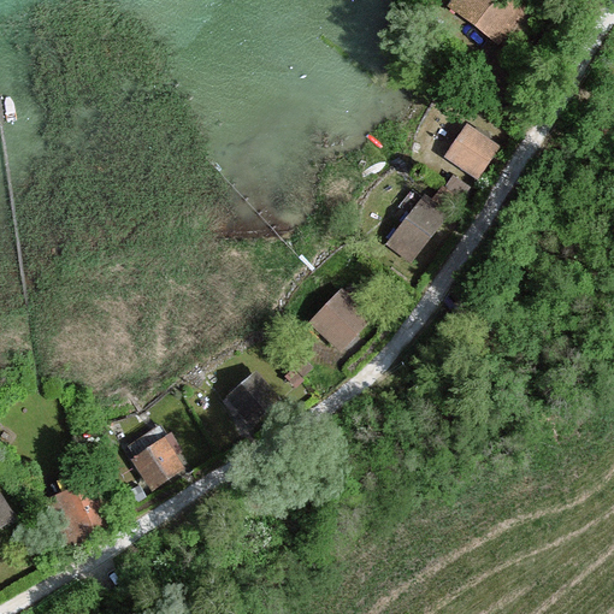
[(509,49),(541,0),(468,0),(458,16),(509,49)]
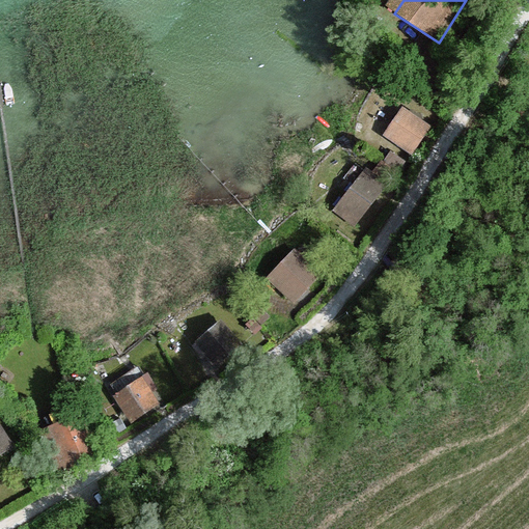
[(381,133),(409,152),(426,128),(399,108),(381,133)]
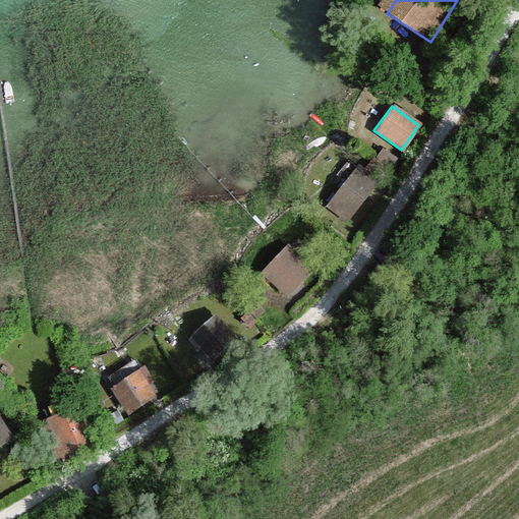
[(328,206),(350,221),(377,182),(355,167),(328,206)]
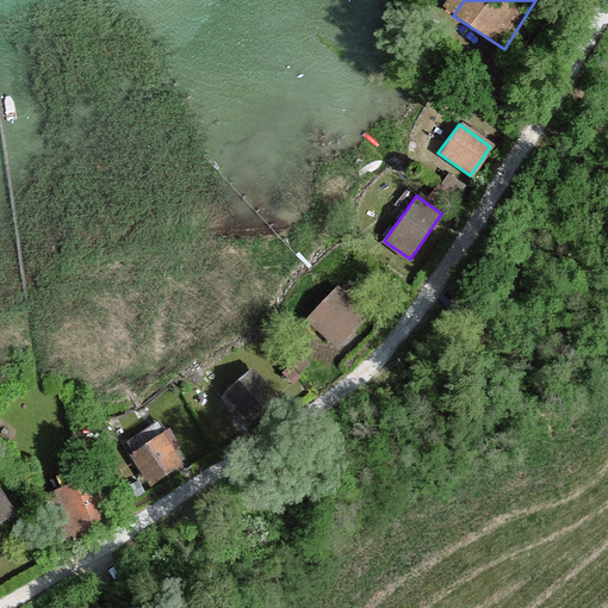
[(301,322),(332,351),(361,320),(332,291),(301,322)]
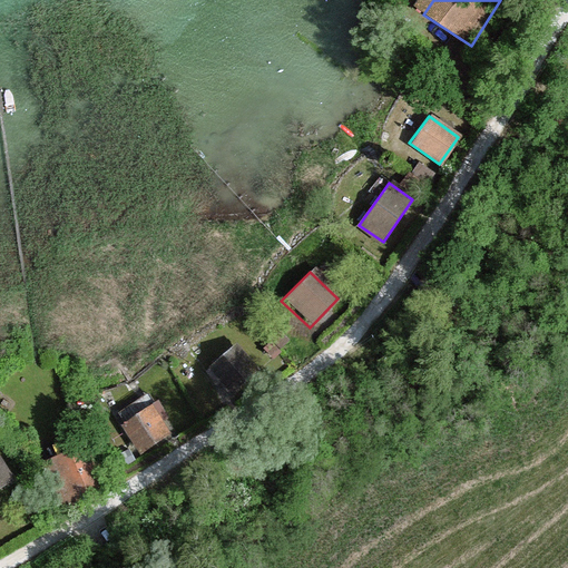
[(211,368),(227,390),(254,370),(236,348),(211,368)]
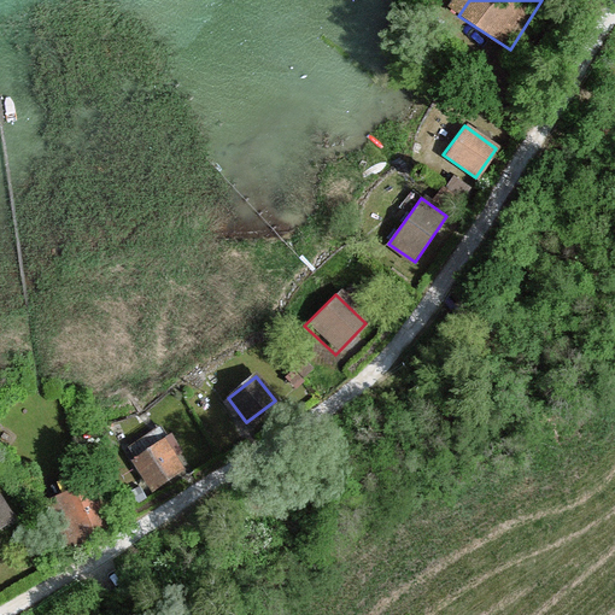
[(121,464),(141,496),(182,470),(163,439),(121,464)]
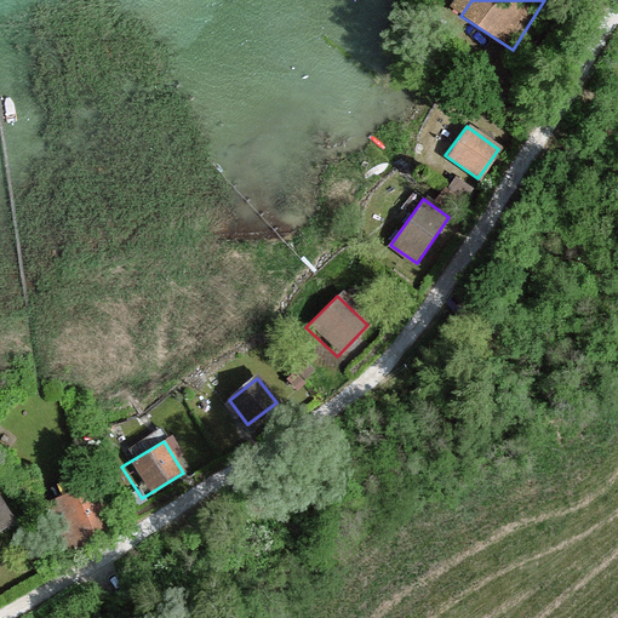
[(80,484),(41,503),(63,545),(102,526),(80,484)]
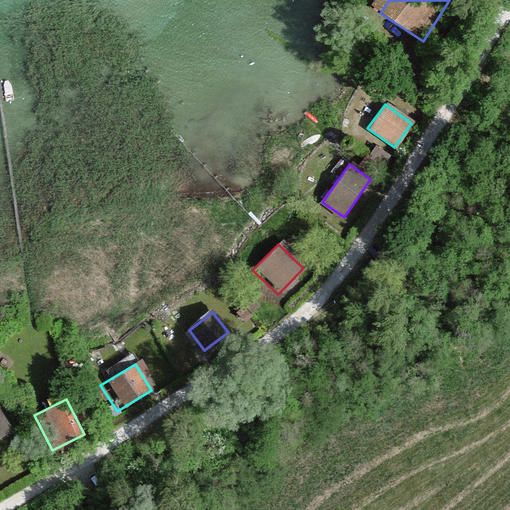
[(0,434),(12,427),(0,407),(0,434)]
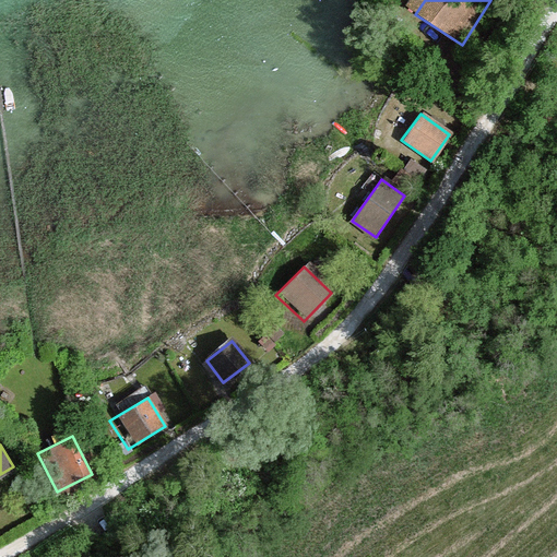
All buildings are outlined.
